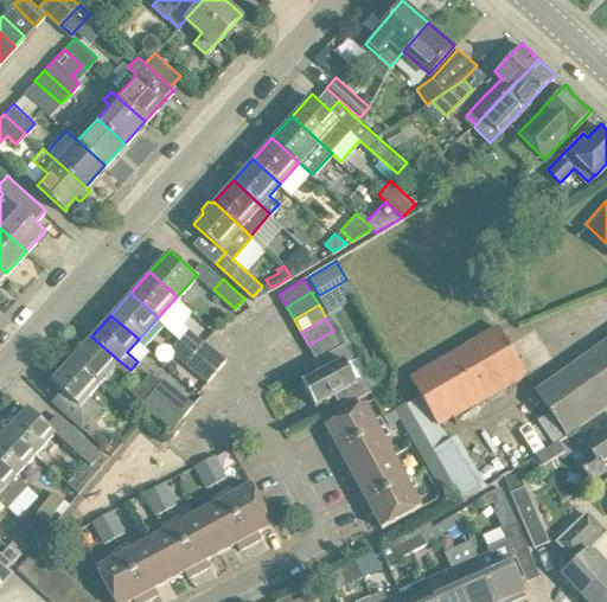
[(499,325),(479,337),(410,377),(438,423),(525,371),(499,325)]
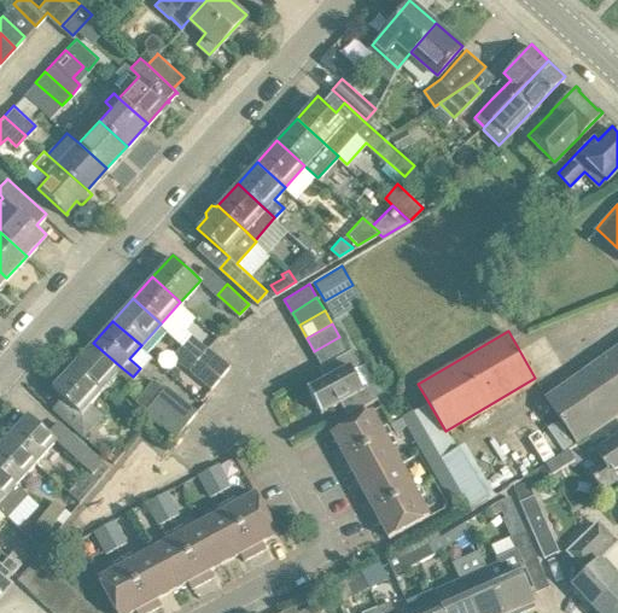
[(231,363),(208,345),(207,346),(191,333),(182,343),(221,375),(231,363)]
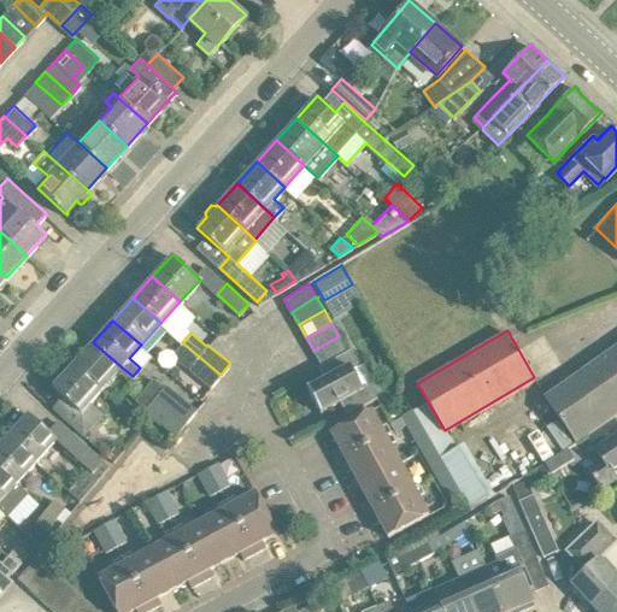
[(339,336),(313,351),(322,364),(347,349),(339,336)]
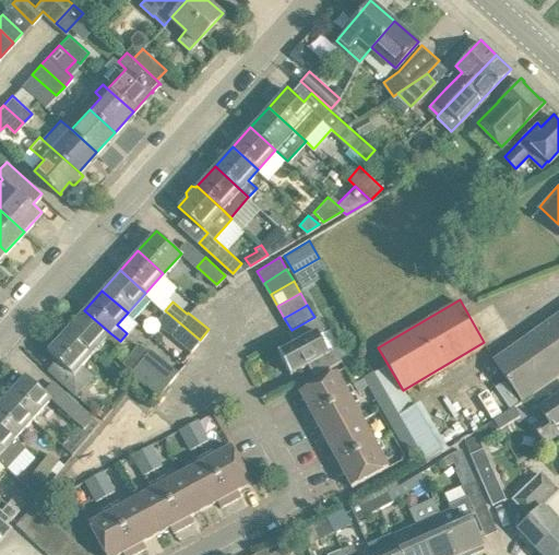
[(92,353),(104,339),(109,333),(119,342),(120,341),(109,332),(84,310),(67,330),(92,353)]
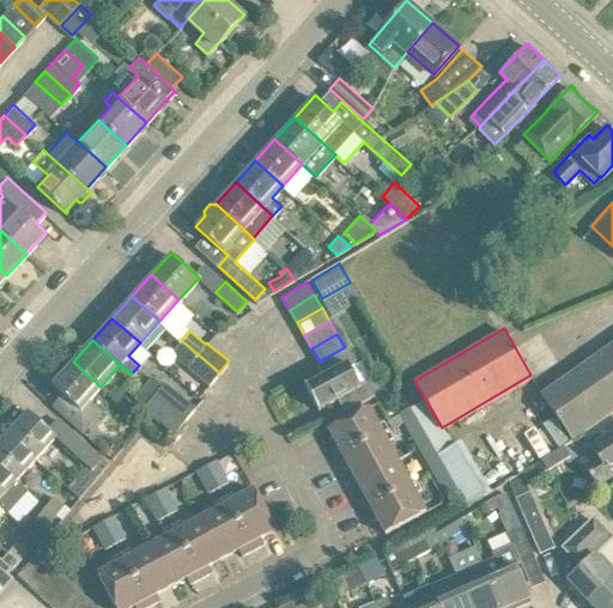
[(171,351),(188,364),(187,365),(210,384),(219,372),(181,340),(171,351)]
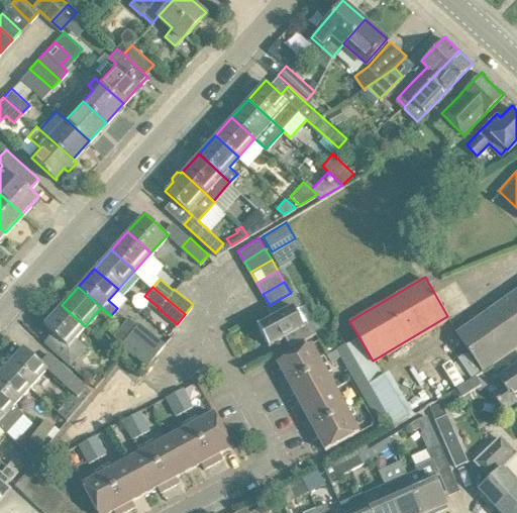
[(516,289),(457,332),(483,368),(516,343),(516,289)]
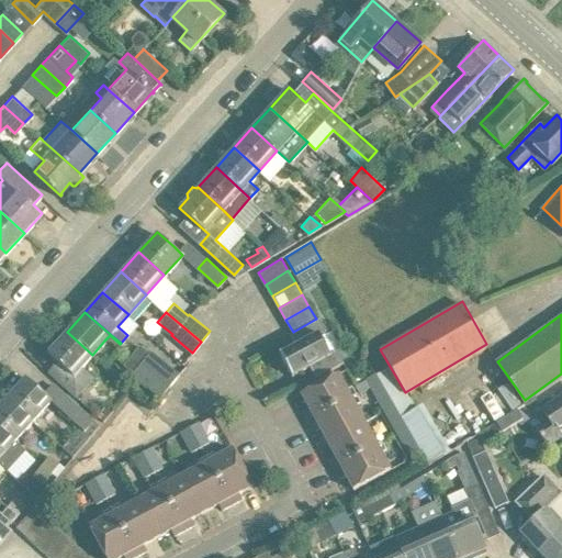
[(281,352),(280,353),(292,375),(293,375),(293,374),(310,365),(316,376),(344,361),(337,349),(330,353),(318,332),(325,328),(319,317),(290,333),(295,345),(281,353),(281,352)]
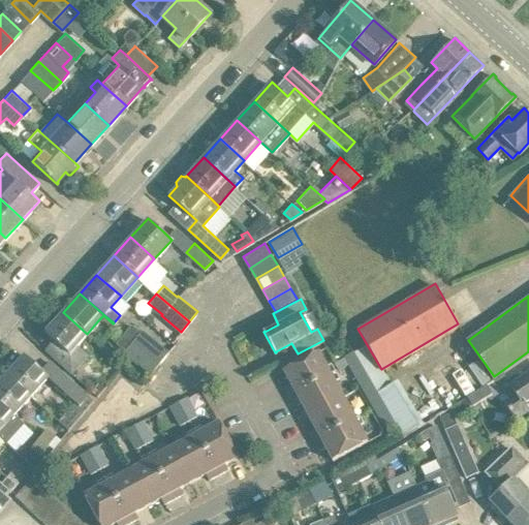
[(89,351),(79,342),(87,334),(63,312),(45,331),(54,338),(45,347),(71,371),(89,351)]
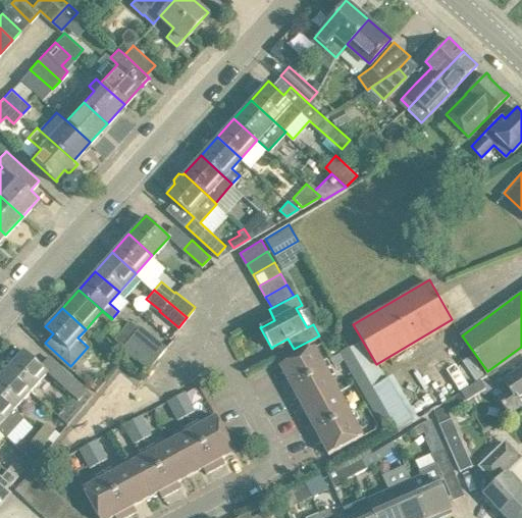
[(158,356),(166,346),(141,324),(139,326),(129,319),(122,327),(158,356)]
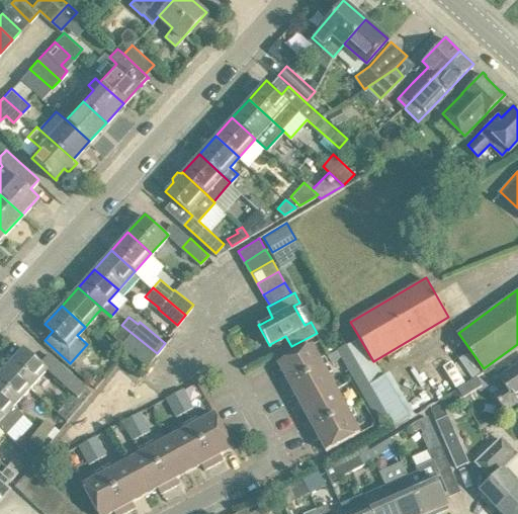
[(148,364),(157,353),(121,325),(113,335),(122,342),(121,343),(148,364)]
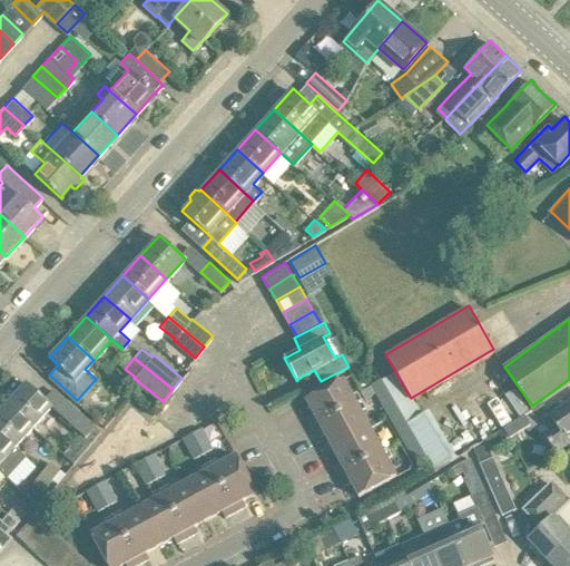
[(359,495),(377,484),(396,474),(343,377),(305,397),(313,411),(307,415),(318,436),(324,432),(340,460),(334,462),(344,482),(350,479),(359,495)]
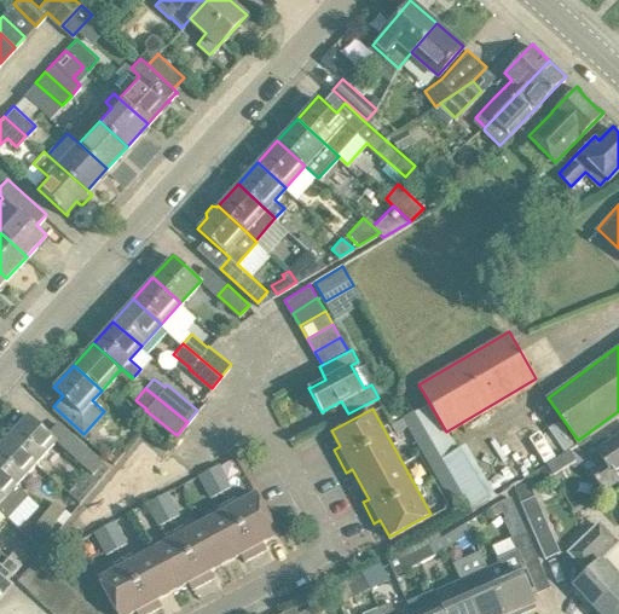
[(463,494),(440,457),(412,409),(401,415),(452,502),(463,494)]
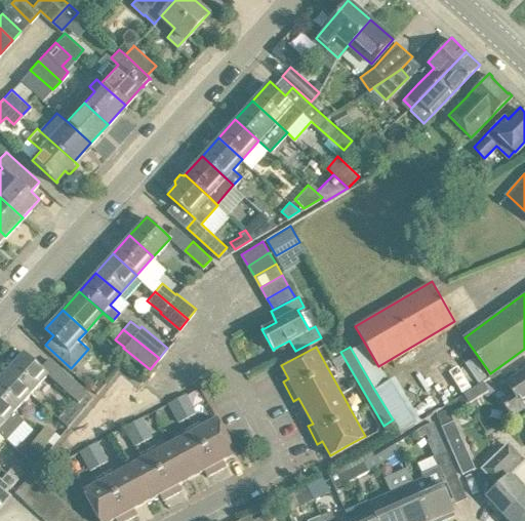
[(31,392),(47,373),(78,402),(87,392),(49,357),(41,366),(25,351),(7,370),(31,392)]
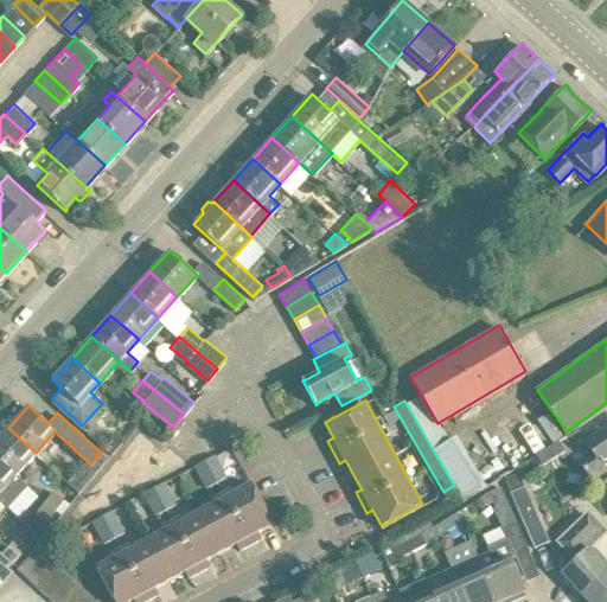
[(606,424),(586,440),(592,449),(577,458),(590,478),(605,468),(602,462),(606,459),(606,424)]
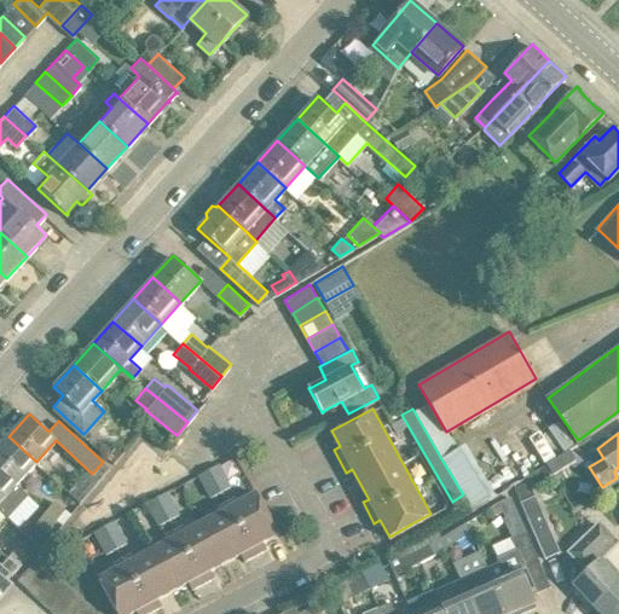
[(0,445),(0,468),(16,484),(36,462),(9,436),(0,445)]
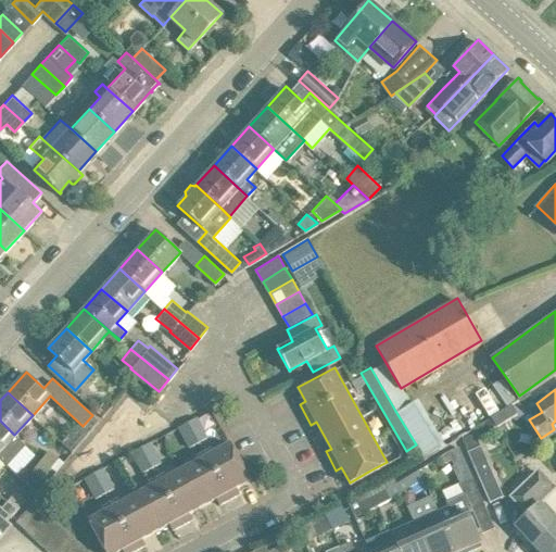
[(512,402),(491,415),(497,424),(517,412),(512,402)]
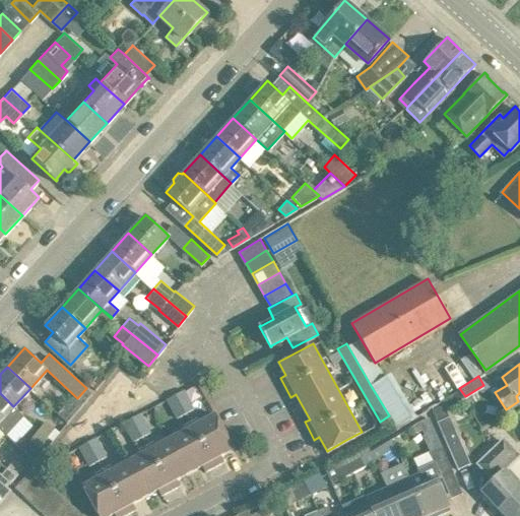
[(184,388),(176,392),(186,411),(194,407),(184,388)]
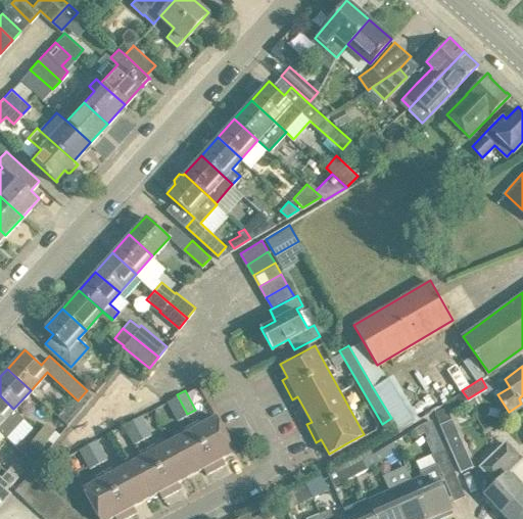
[(179,418),(187,414),(177,394),(169,399),(179,418)]
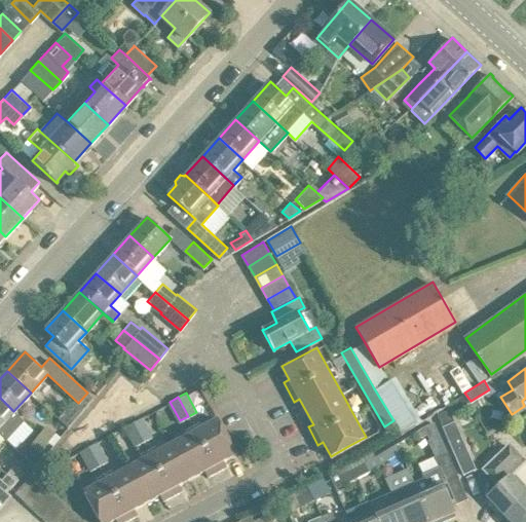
[(13,411),(0,398),(0,432),(4,437),(7,439),(24,419),(13,411)]
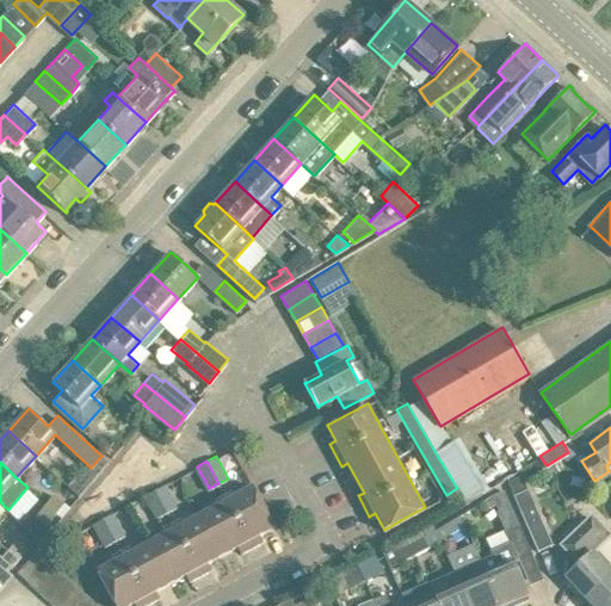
[(522,474),(508,480),(514,494),(528,488),(522,474)]
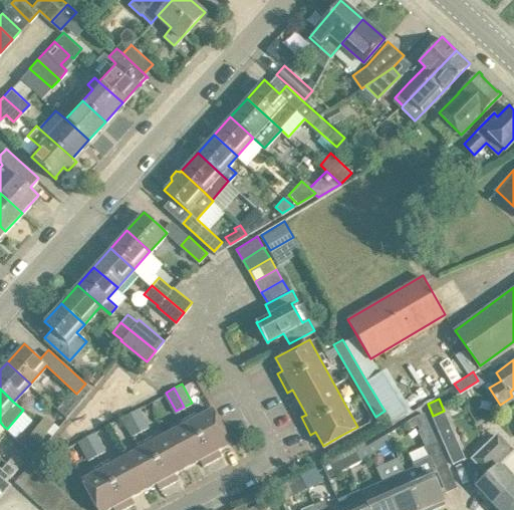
[(140,407),(131,411),(141,430),(150,426),(140,407)]
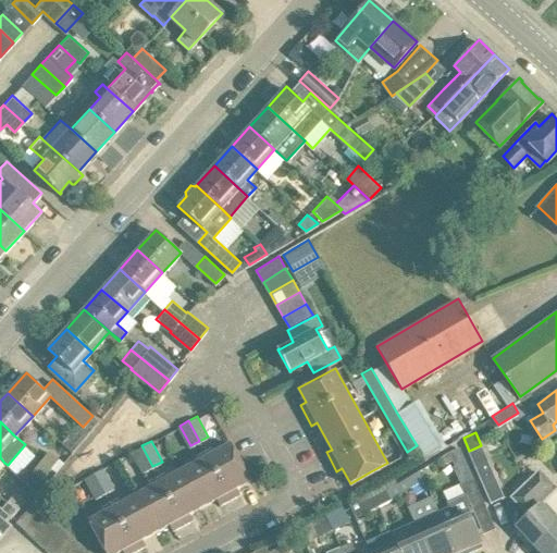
[(250,479),(231,442),(88,519),(106,552),(113,552),(122,549),(124,552),(127,552),(146,543),(143,538),(170,523),(173,529),(193,518),(189,512),(217,498),(220,503),(239,492),(236,487),(250,479)]
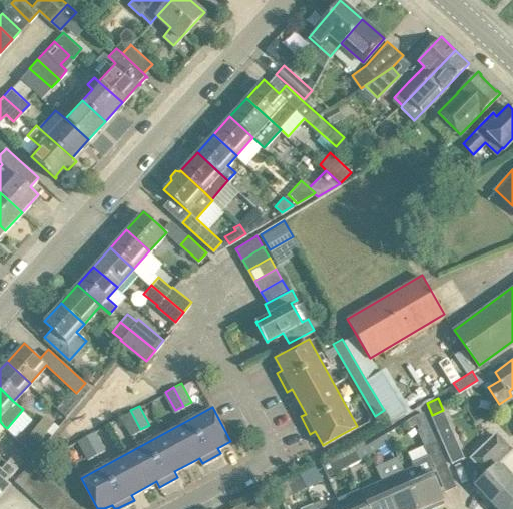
[(131,434),(140,429),(130,410),(121,415),(131,434)]
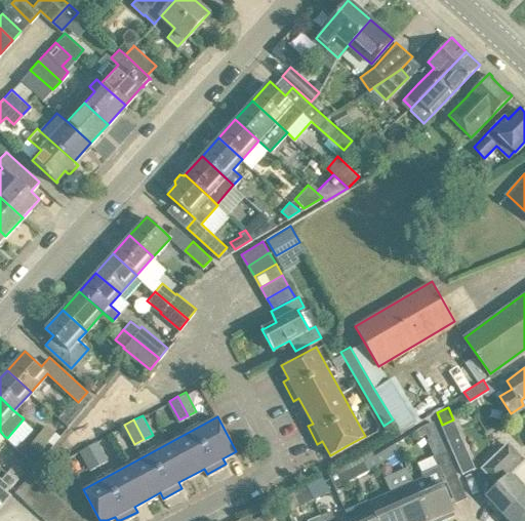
[(433,419),(423,424),(429,437),(439,433),(433,419)]
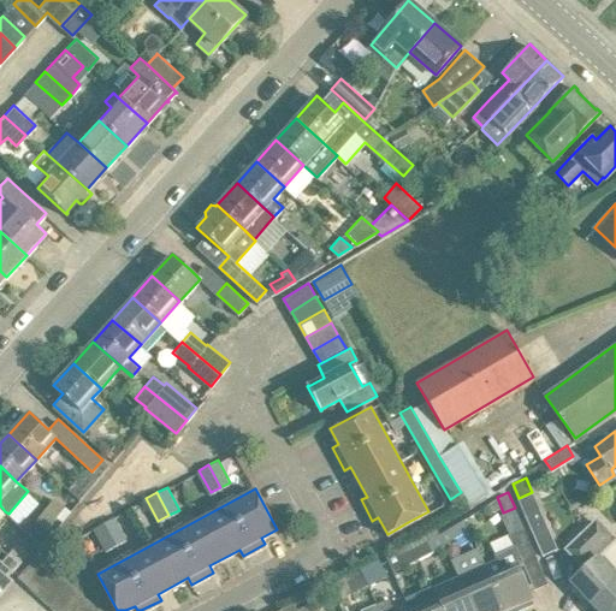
[(519,498),(543,553),(557,547),(532,492),(519,498)]
